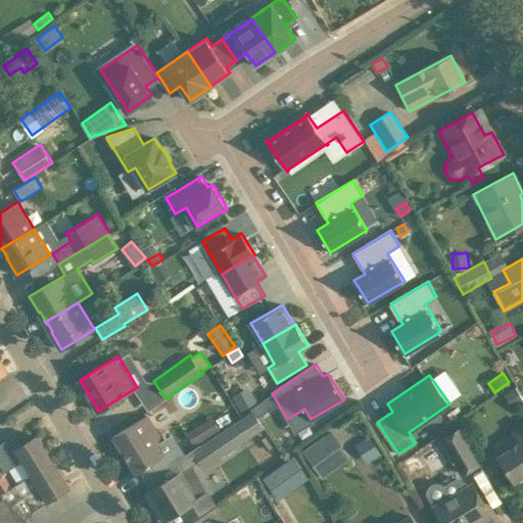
[(504,394),(513,409),(522,401),(522,397),(516,386),(504,394)]
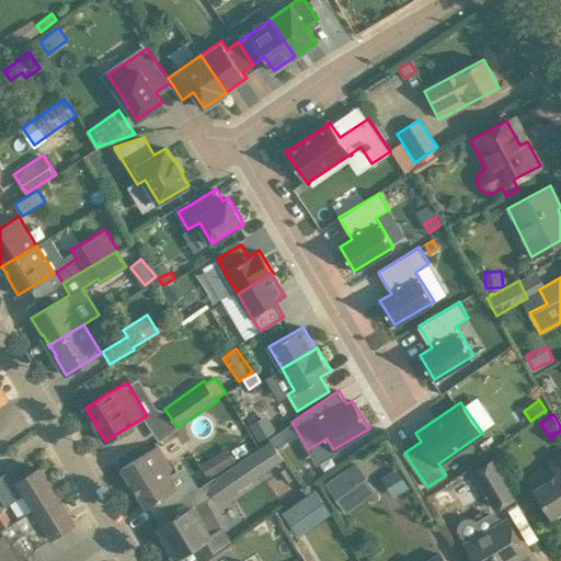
[(273,434),(263,418),(251,425),(261,442),(273,434)]
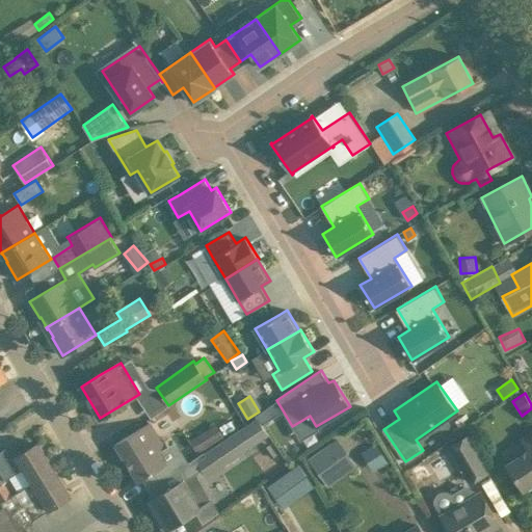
[(262,424),(277,415),(271,404),(256,415),(262,424)]
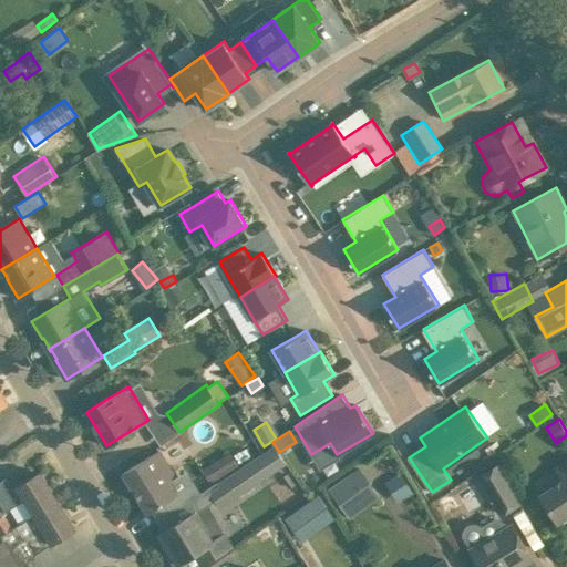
[(275,447),(220,484),(210,491),(217,498),(222,506),(285,463),(275,447)]
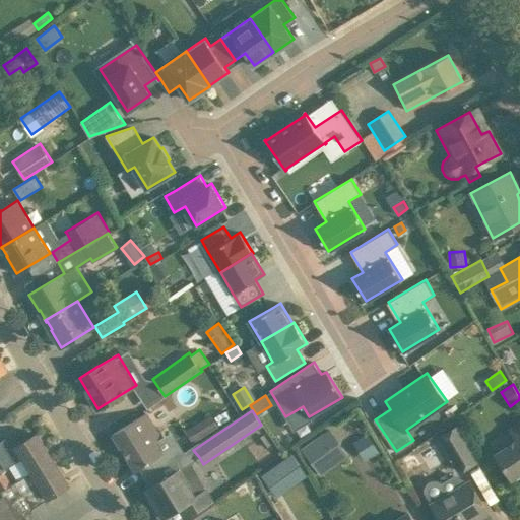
[(136,470),(153,459),(164,453),(155,441),(163,437),(147,412),(113,434),(136,470)]
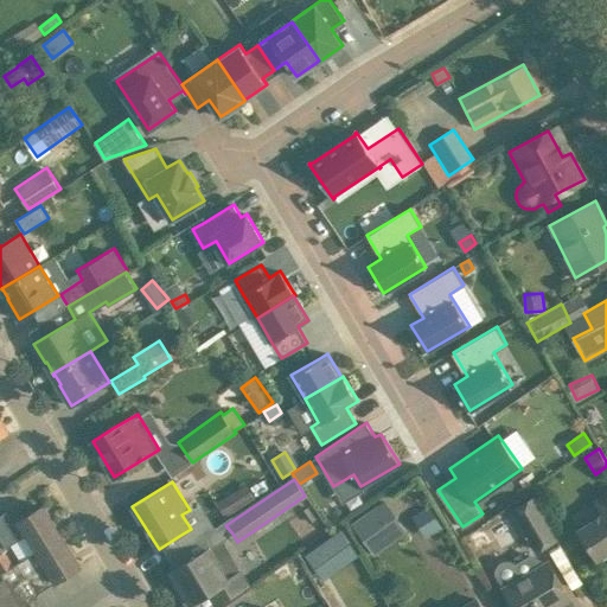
[(227,517),(255,499),(246,483),(216,502),(227,517)]
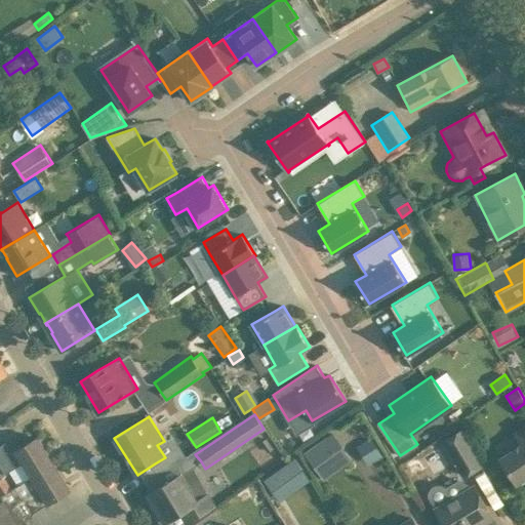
[(499,456),(506,466),(517,483),(524,477),(524,423),(513,432),(521,443),(499,456)]
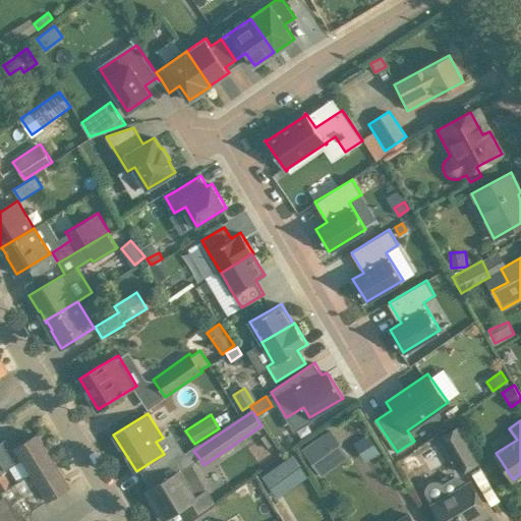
[(480,462),(459,425),(438,438),(460,474),(480,462)]
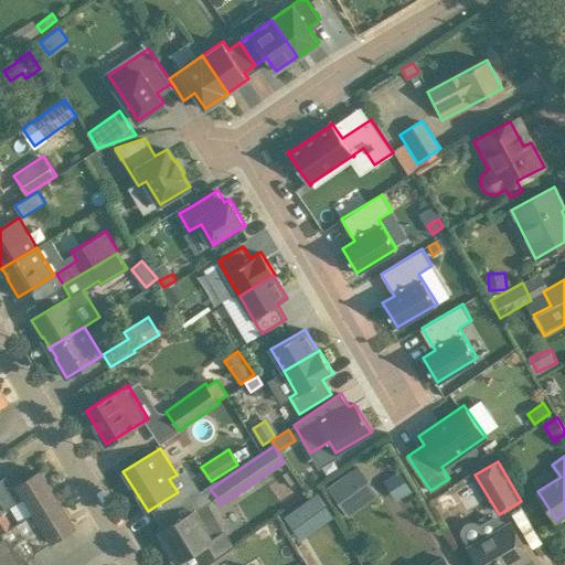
[(328,487),(338,502),(369,481),(358,466),(328,487)]
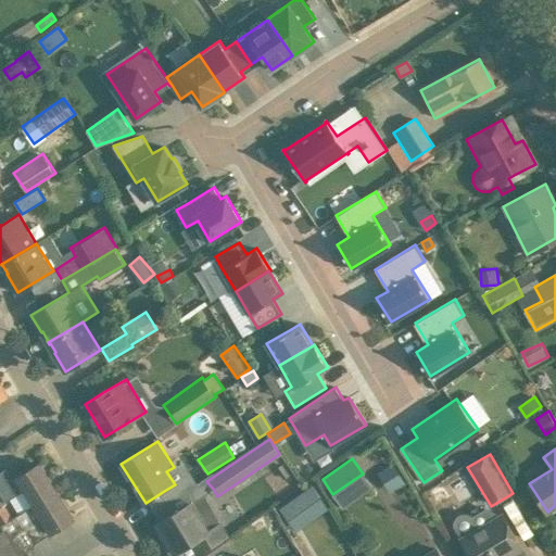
[(0,526),(13,517),(4,505),(8,503),(7,502),(21,492),(23,496),(25,495),(32,505),(55,490),(39,463),(15,477),(15,478),(13,480),(5,468),(0,471),(0,492),(2,495),(0,495),(0,526)]
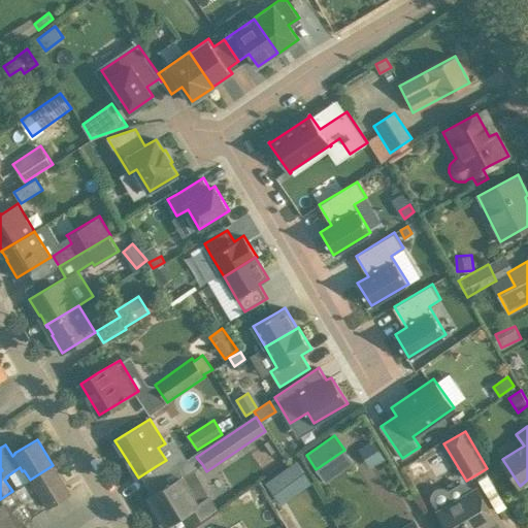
[(369,467),(385,457),(373,439),(358,450),(369,467)]
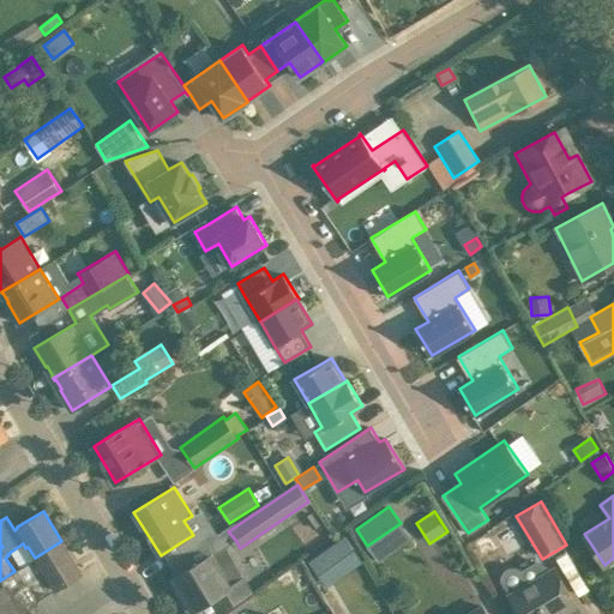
[(308,561),(318,575),(355,549),(345,535),(308,561)]
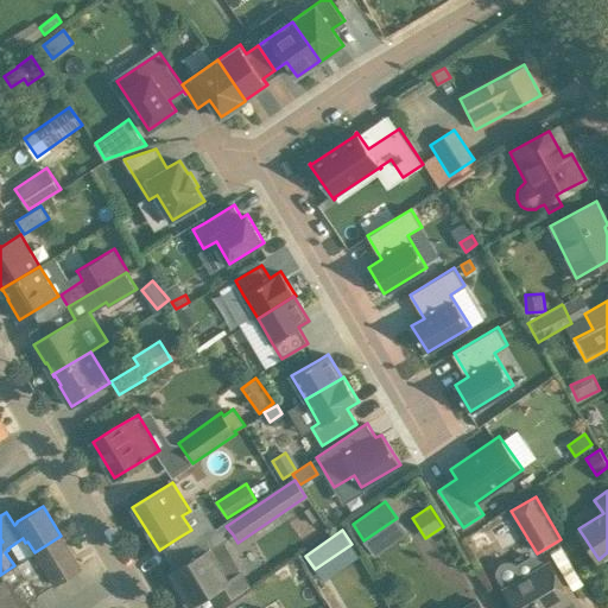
[(0,607),(35,607),(38,593),(80,567),(61,536),(35,552),(14,565),(0,575),(0,607)]
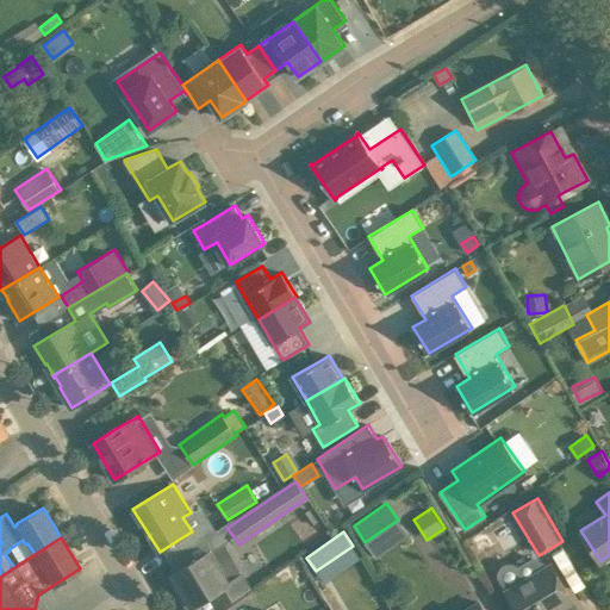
[(232,574),(217,547),(173,573),(192,605),(209,595),(217,608),(251,586),(243,572),(230,579),(232,574)]
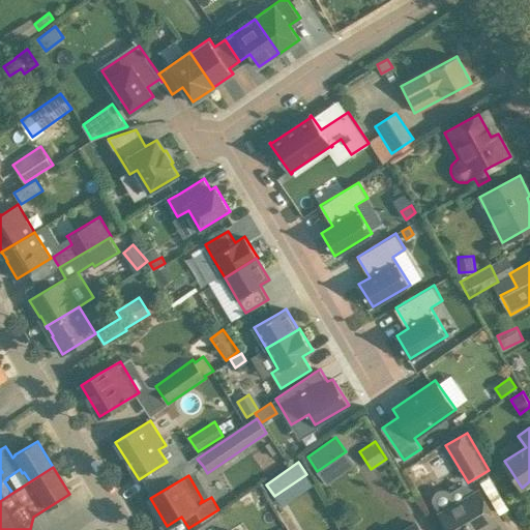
[(434,502),(447,526),(449,529),(473,529),(472,528),(495,516),(478,488),(475,490),(464,483),(450,492),(448,490),(445,489),(441,489),(437,491),(435,493),(434,495),(433,499),(434,502)]
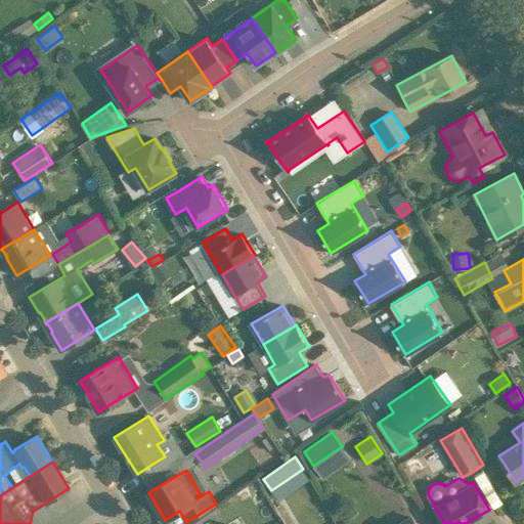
[(416,523),(409,514),(391,523),(416,523)]
